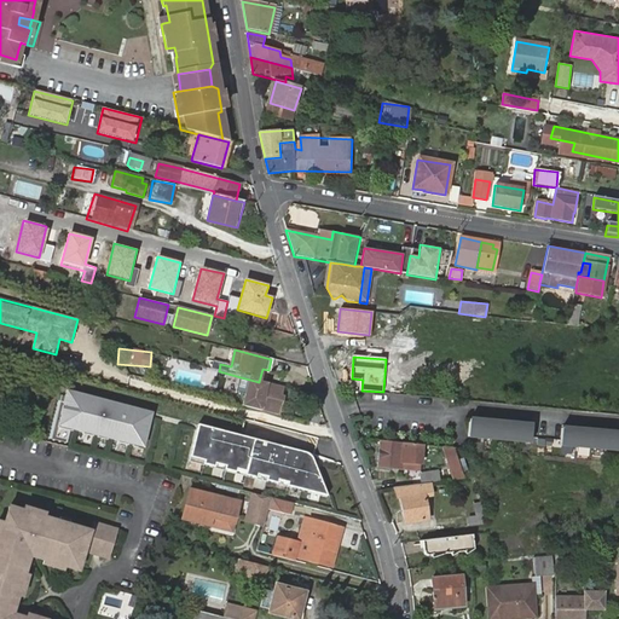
[(243,406),(279,416),(282,406),(278,405),(283,388),(259,382),(241,377),(237,393),(246,395),(243,406)]
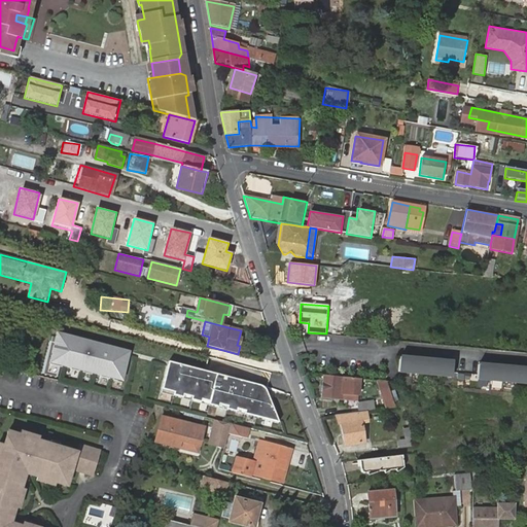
[(131,351),(58,332),(50,362),(124,380),(131,351)]
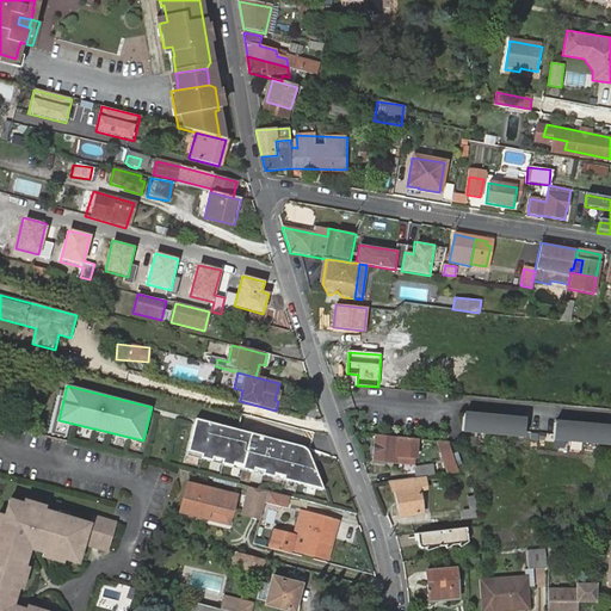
[(525,437),(526,420),(522,419),(522,417),(501,414),(501,418),(491,417),(491,414),(470,412),(470,415),(464,415),(463,431),(525,437)]
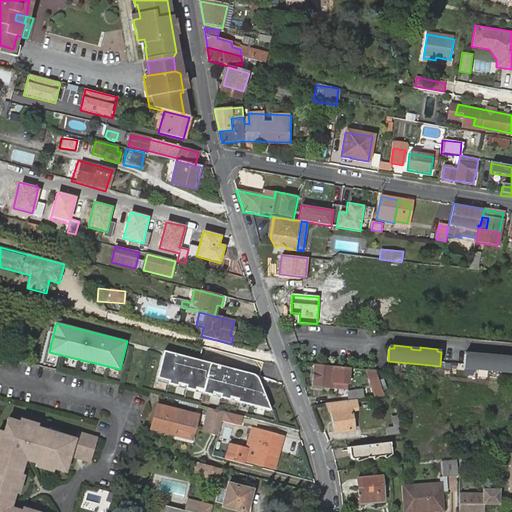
[(165,351),(158,379),(272,409),(259,379),(257,376),(254,374),(165,351)]
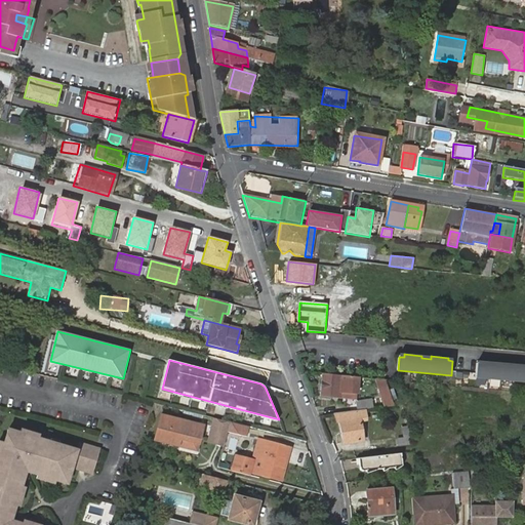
[(524,380),(524,364),(509,363),(509,365),(499,364),(499,362),(482,361),(482,363),(477,363),(476,377),(524,380)]
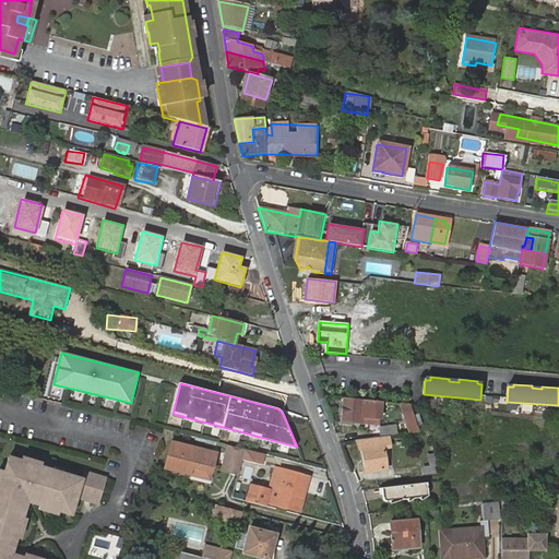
[(385,407),(385,403),(364,402),(342,400),(340,424),(361,426),(363,418),(379,420),(381,407),(385,407)]
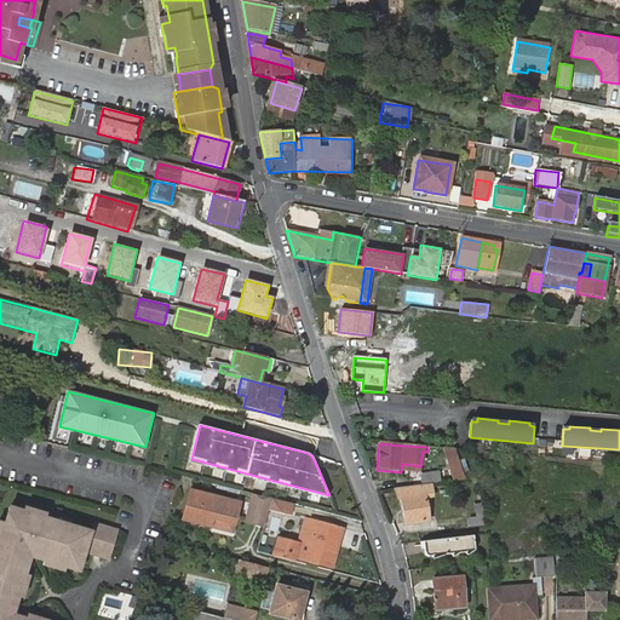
[(457,451),(443,448),(454,483),(465,482),(457,451)]
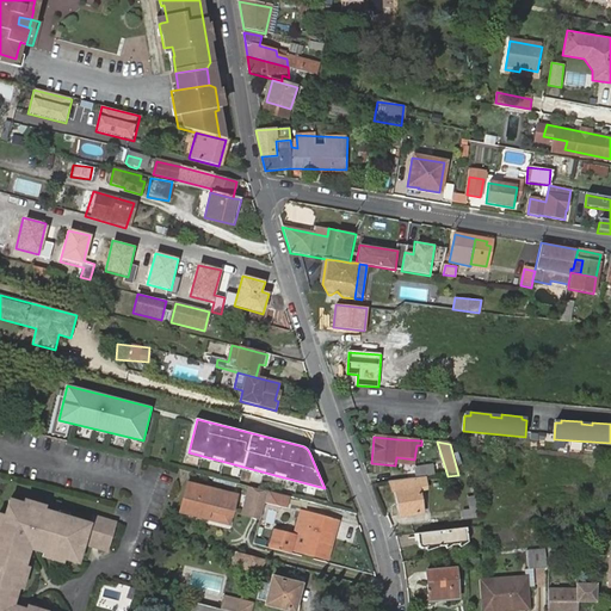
[(430,467),(412,469),(413,477),(432,476),(430,467)]
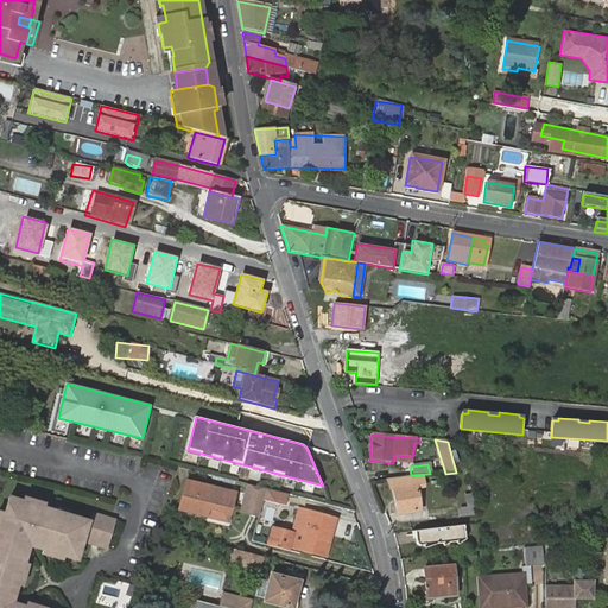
[(392,482),(397,515),(419,513),(417,487),(431,485),(430,477),(392,482)]
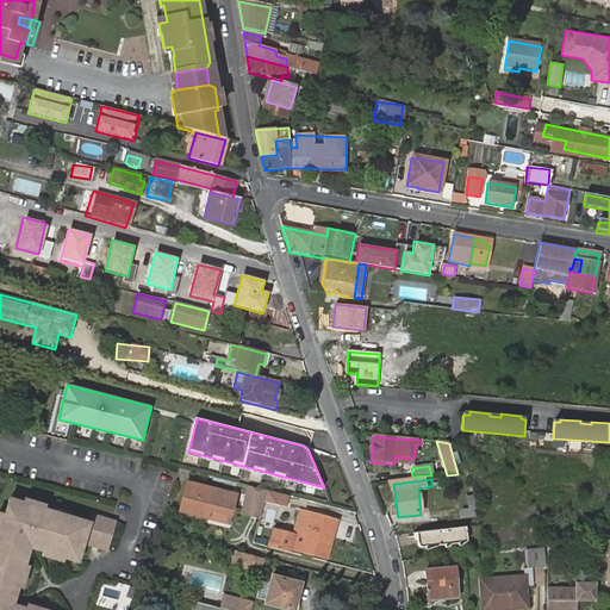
[(238,493),(185,480),(178,511),(231,524),(238,493)]
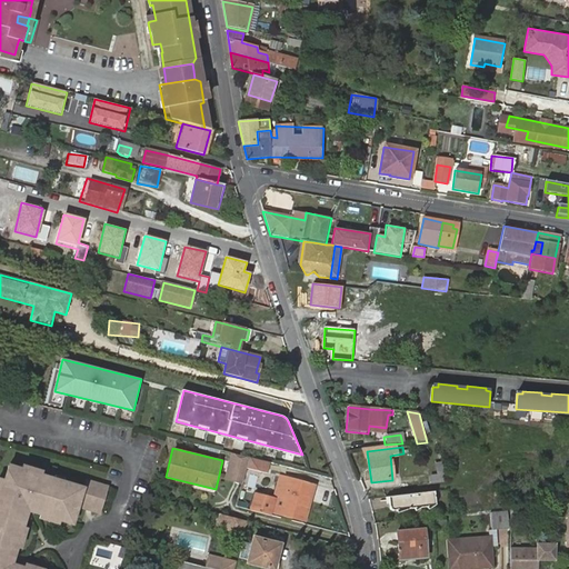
[(271,462),(230,453),(225,480),(243,485),(247,468),(268,472),(271,462)]
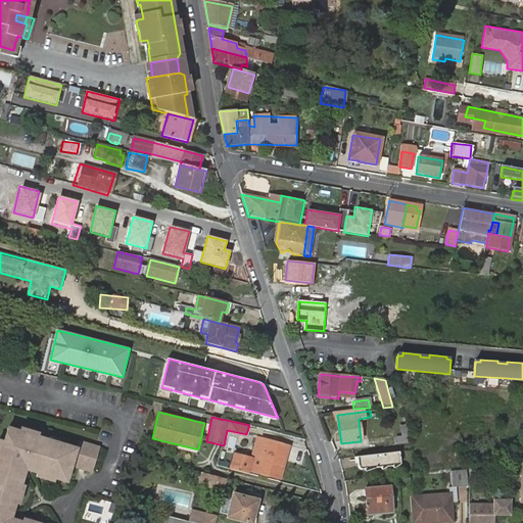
[(411,444),(406,426),(399,427),(400,437),(396,438),(396,446),(411,444)]
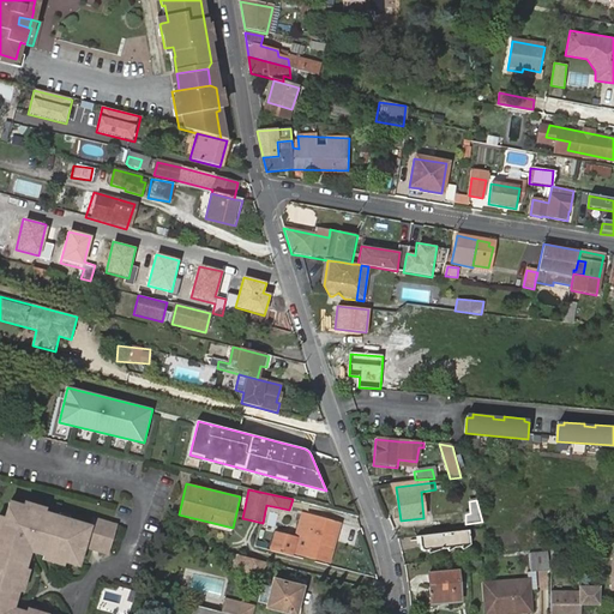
[(74,536),(77,525),(65,522),(54,518),(41,515),(30,511),(20,509),(6,504),(0,521),(0,519),(0,613),(28,613),(24,613),(7,608),(8,605),(11,605),(16,587),(19,576),(23,566),(26,555),(24,555),(25,552),(41,557),(52,560),(61,563),(74,567),(79,549),(86,551),(90,540),(82,537),(74,536)]
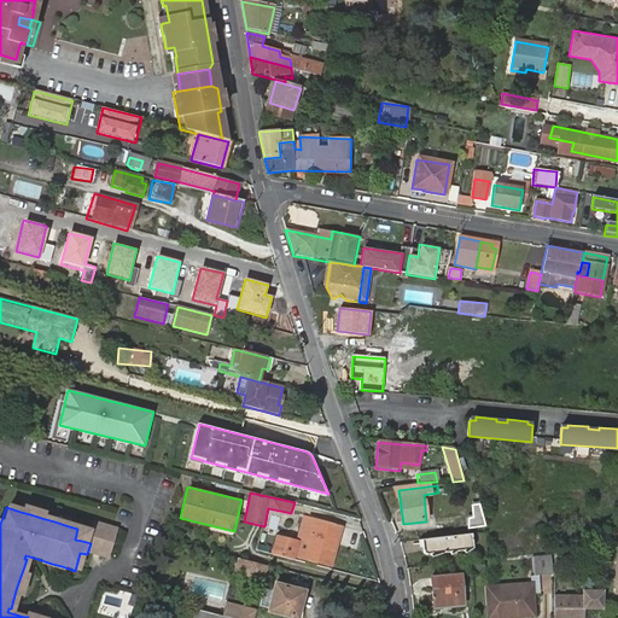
[(42,514),(31,511),(22,507),(22,508),(21,512),(30,514),(41,518),(42,514)]
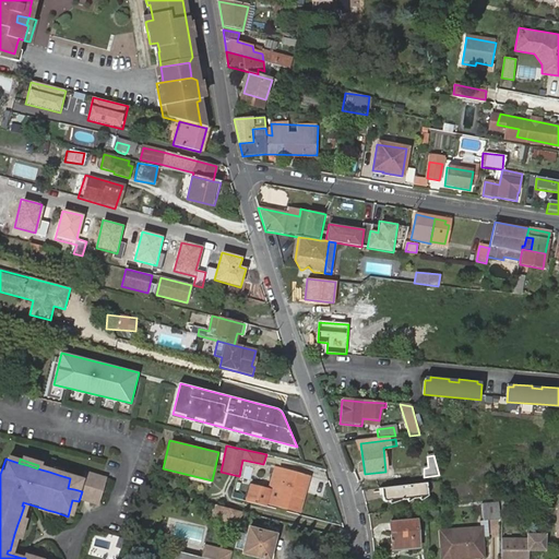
[(280,470),(278,475),(285,477),(280,497),(273,495),(270,494),(266,503),(298,512),(308,477),(280,470)]
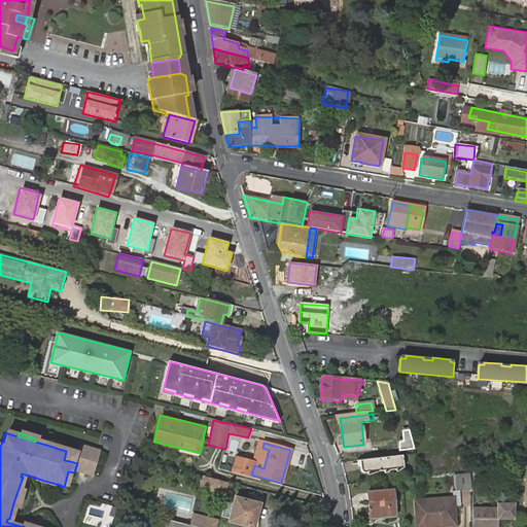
[(73,453),(66,451),(64,460),(70,461),(77,463),(74,472),(88,477),(95,451),(76,446),(73,453)]
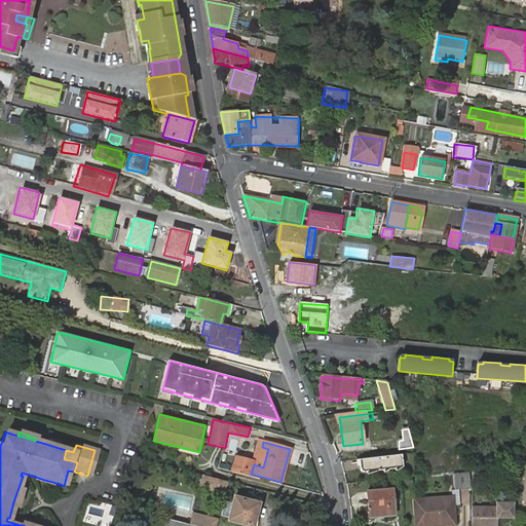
[(268,449),(262,447),(257,465),(263,467),(268,449)]
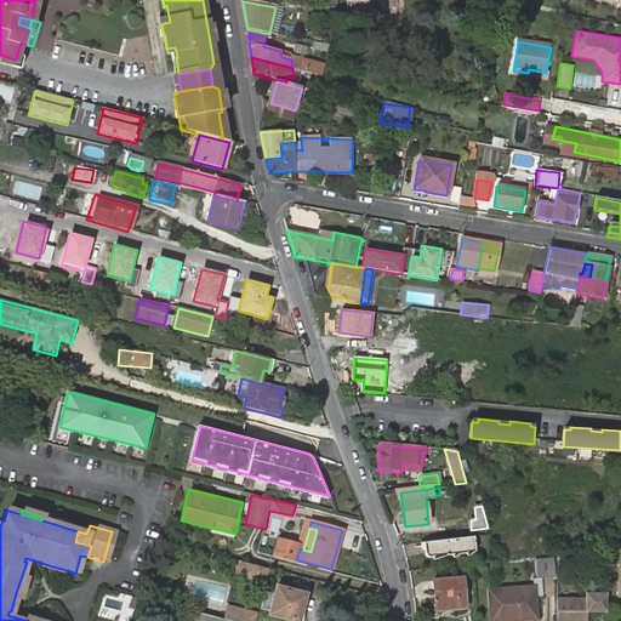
[(301,545),(275,537),(272,557),(295,563),(296,559),(300,548),(301,545)]
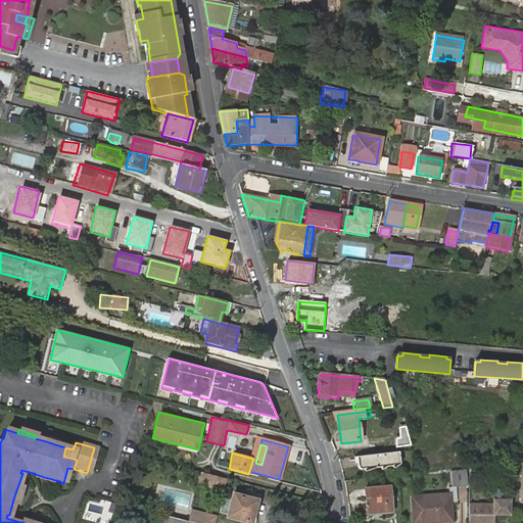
[(399,465),(397,453),(374,456),(353,459),(355,462),(357,462),(359,468),(362,472),(363,471),(365,474),(376,469),(379,469),(381,472),(386,468),(391,467),(394,469),(399,465)]
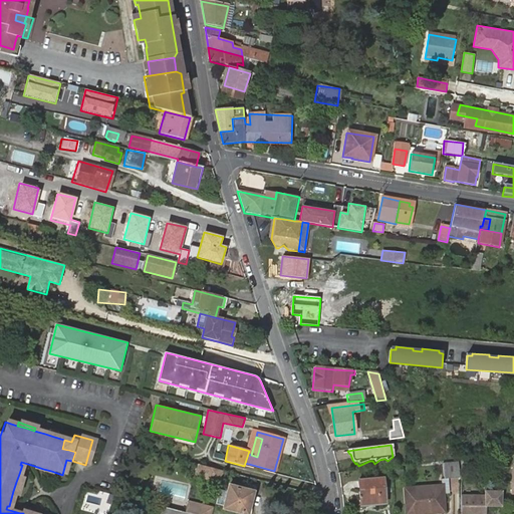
[(445,481),(461,479),(460,463),(444,465),(445,481)]
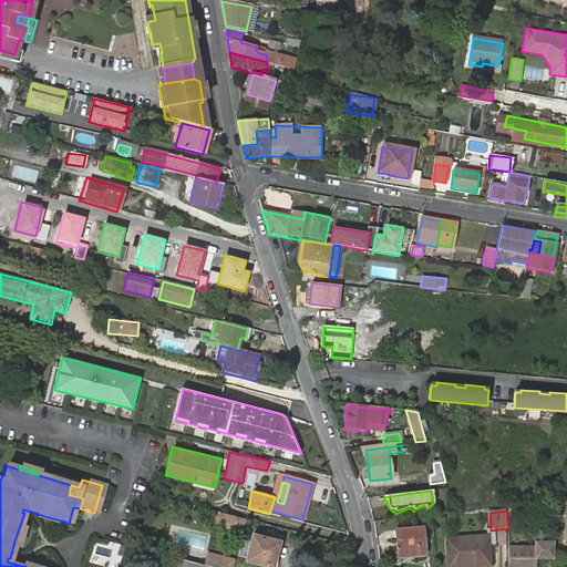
[(241,532),(245,519),(217,512),(215,524),(241,532)]
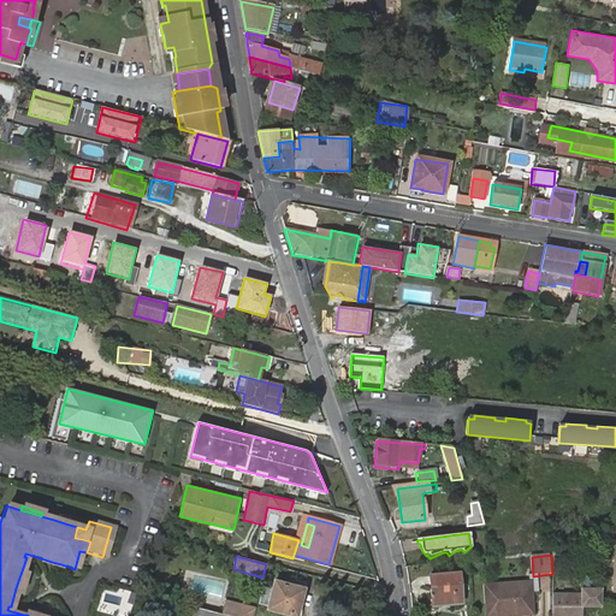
[(428,578),(431,604),(449,603),(449,605),(461,604),(458,575),(428,578)]
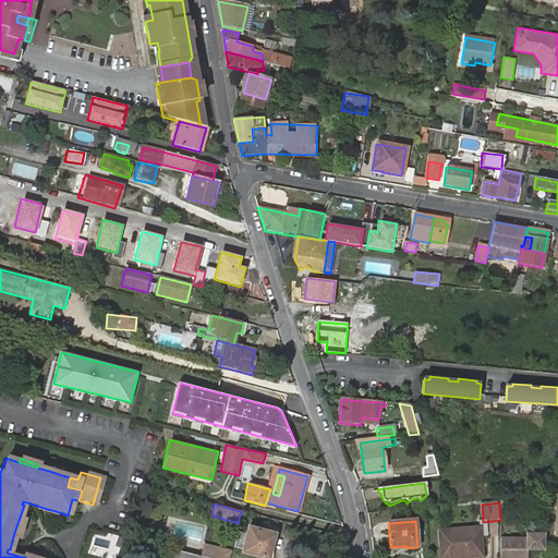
[(242,552),(267,557),(274,535),(249,529),(242,552)]
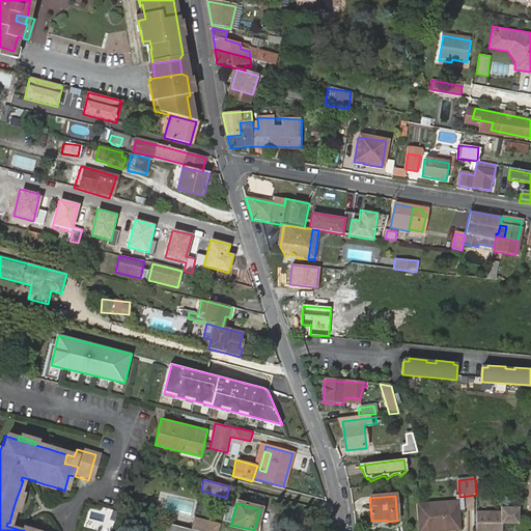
[(438,530),(438,528),(456,527),(455,504),(416,507),(418,523),(426,522),(426,530),(438,530)]
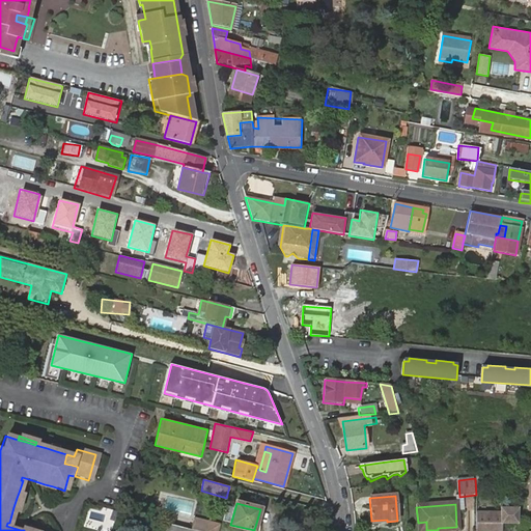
[(501,507),(501,513),(500,524),(519,525),(519,508),(501,507)]
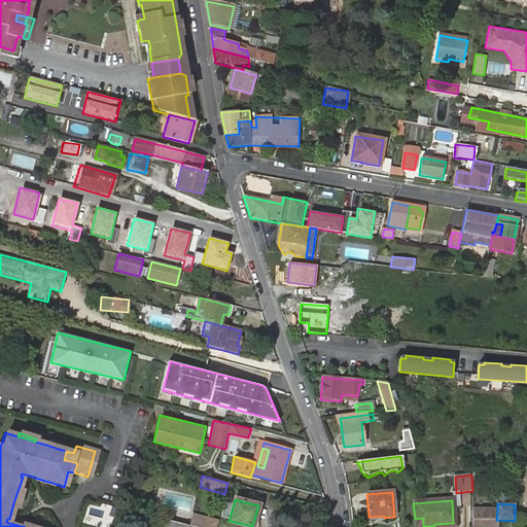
[(100,519),(110,521),(113,510),(103,507),(100,519)]
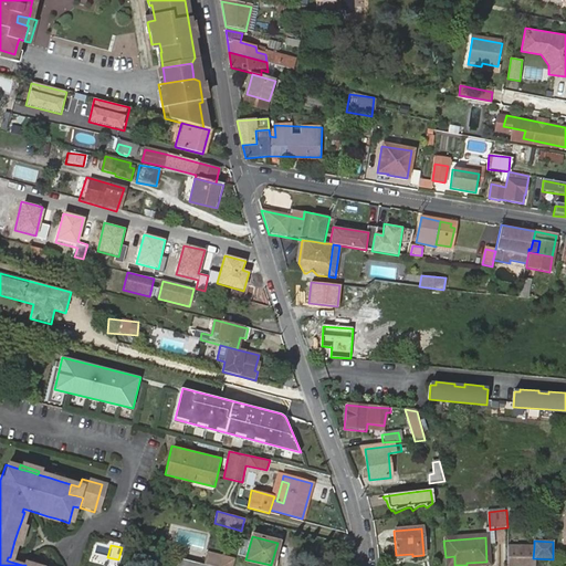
[(534,547),(507,547),(506,565),(533,565),(533,558),(534,547)]
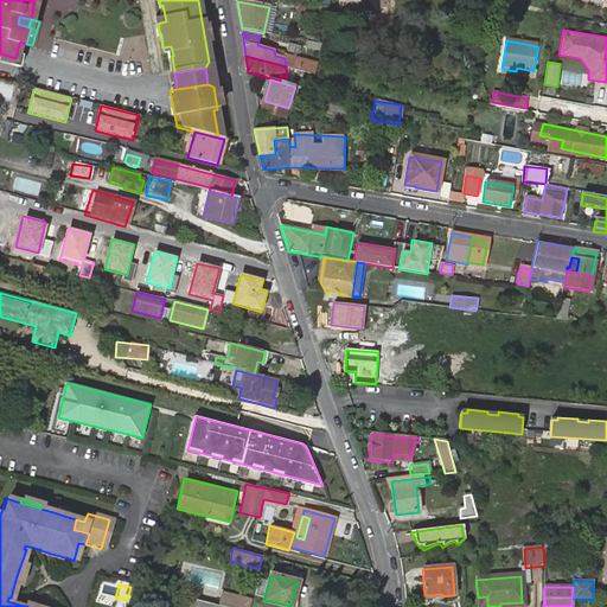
[(248,606),(250,601),(222,593),(218,605),(227,606),(248,606)]
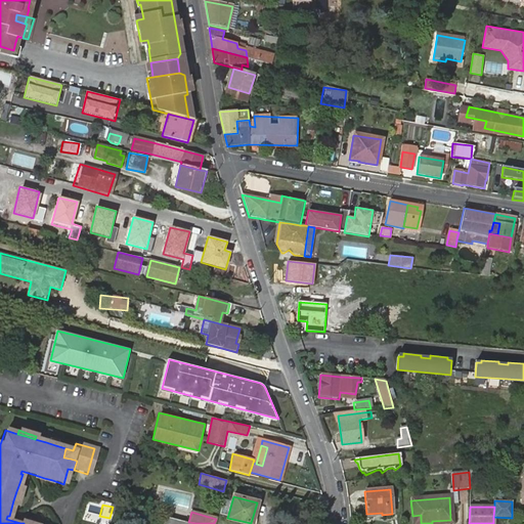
[(195,523),(188,522),(160,515),(157,523),(195,523)]
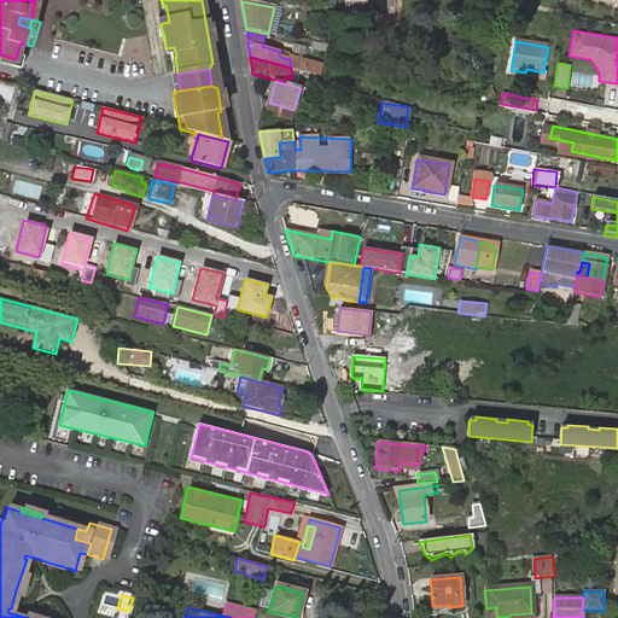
[(496,617),(496,607),(487,608),(487,617),(496,617)]
